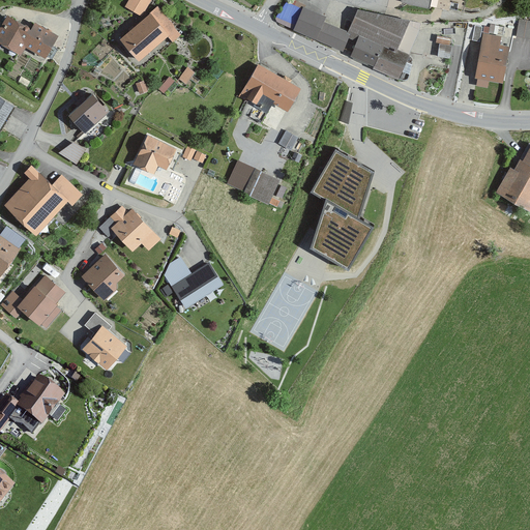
[(150,1),(148,0),(127,0),(123,7),(139,18),(150,1)]
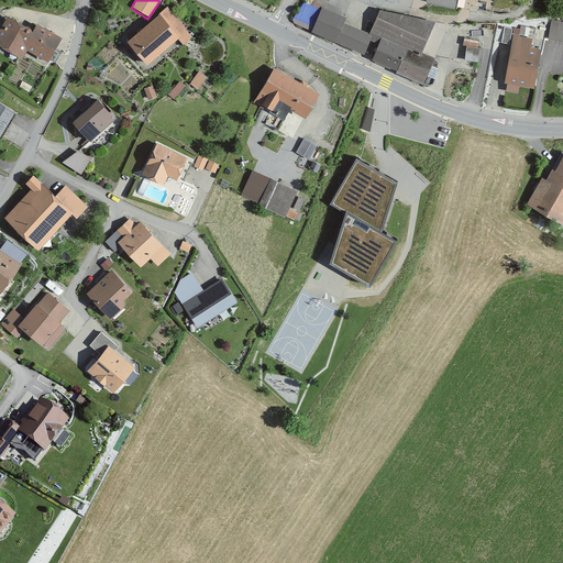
[(191,37),(167,8),(127,42),(146,65),(176,39),(181,45),(191,37)]
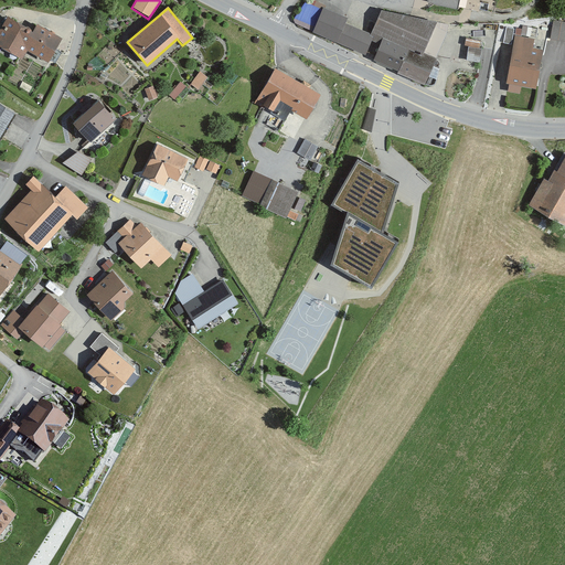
[(336,43),(347,20),(323,10),(312,33),(336,43)]
